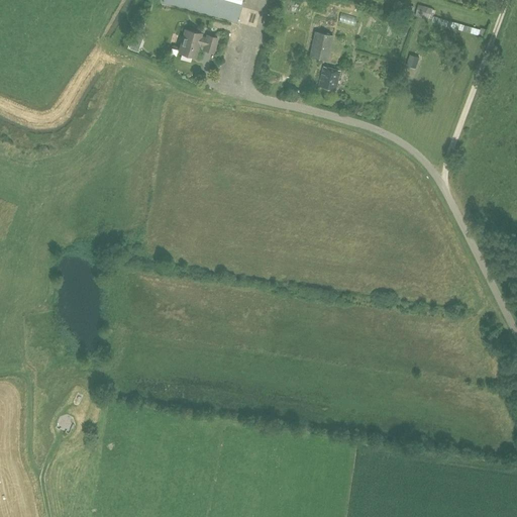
[(243,0),(159,0),(159,1),(237,23),(243,0)]
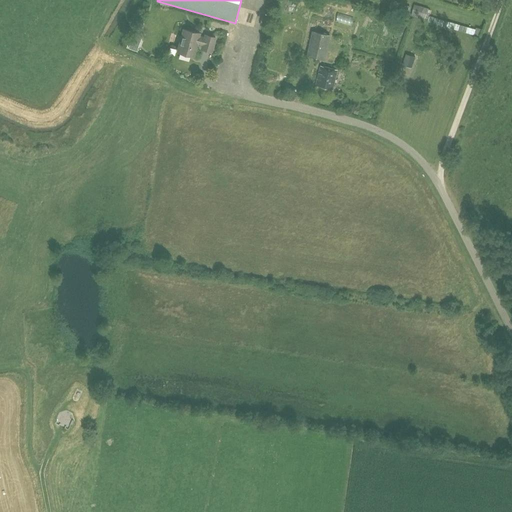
[(200,34),(184,29),(177,51),(194,56),(198,43),(205,45),(204,49),(212,52),(216,38),(205,35),(204,38),(199,37),(200,34)]
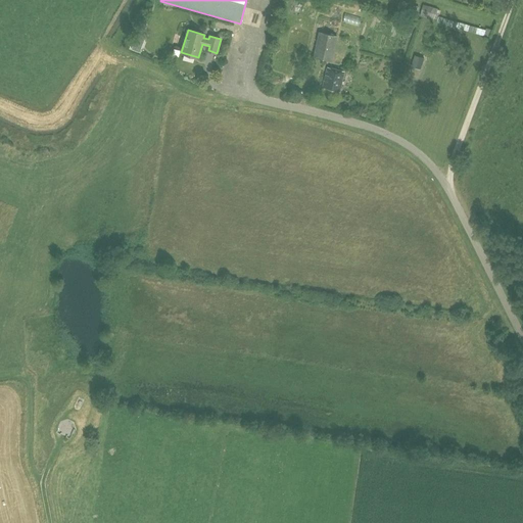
[(336,36),(321,32),(315,56),(331,59),(336,36)]
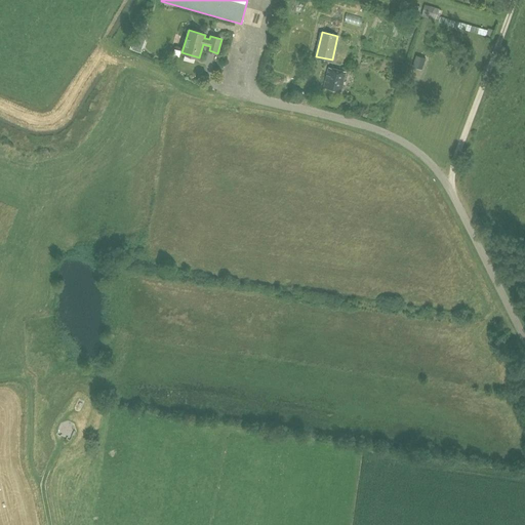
[(146,36),(137,33),(131,48),(139,51),(146,36)]
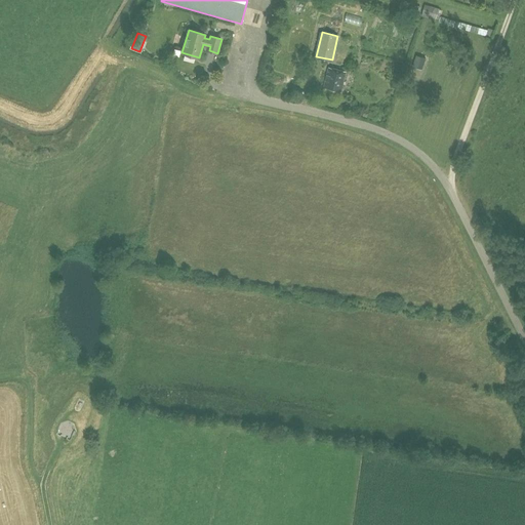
[(415,68),(421,70),(425,62),(417,59),(415,68)]
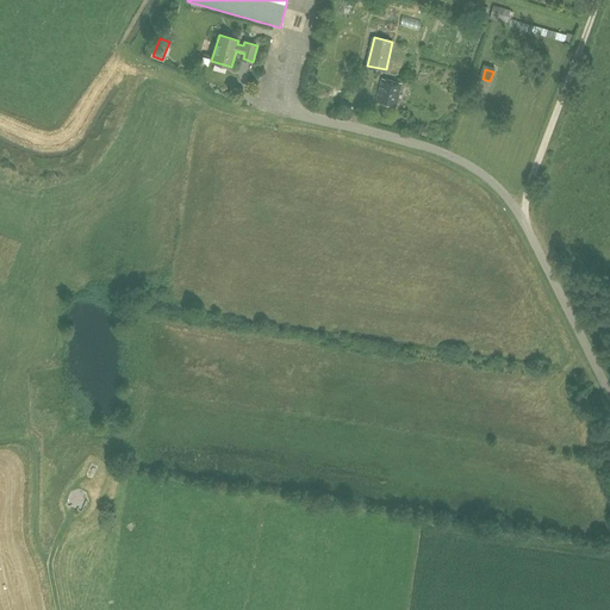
[(402,83),(383,79),(377,101),(397,106),(402,83)]
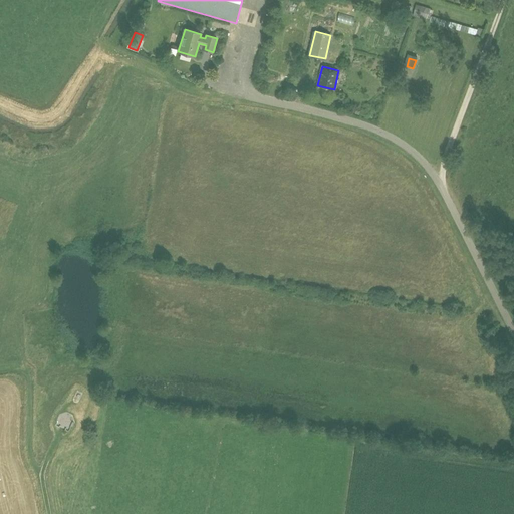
[(83,393),(76,390),(71,402),(77,405),(83,393)]
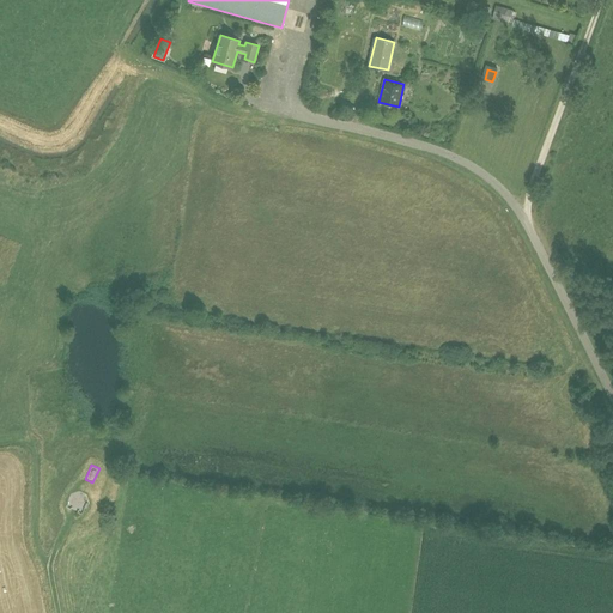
[(78,491),(71,493),(65,507),(83,516),(90,502),(86,495),(78,491)]
